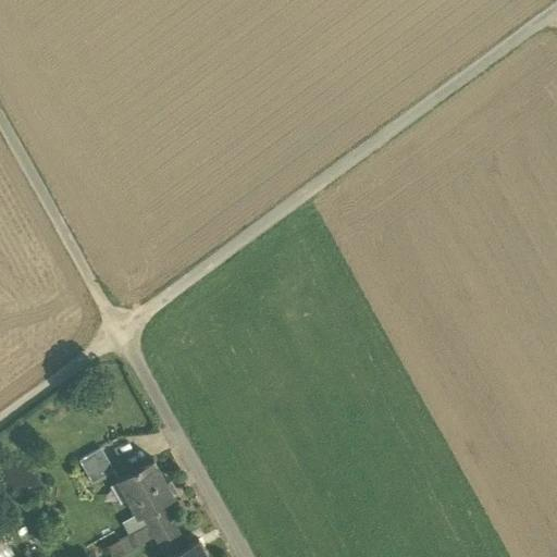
[(100,446),(79,458),(91,481),(113,469),(100,446)]
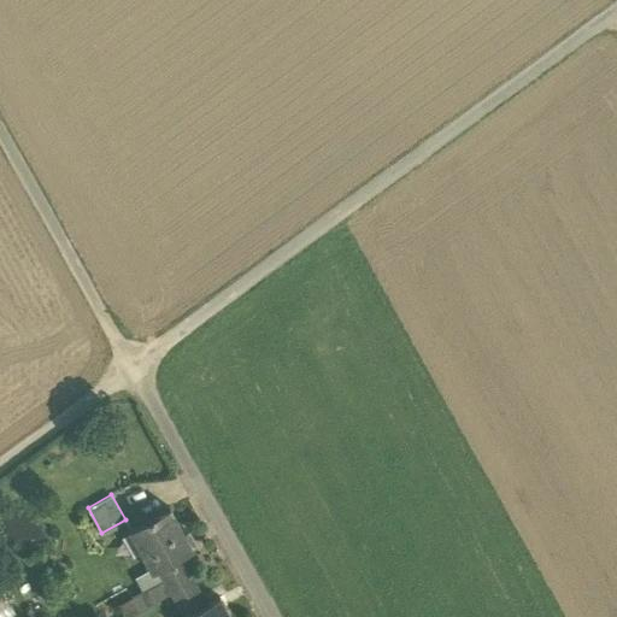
[(169,507),(130,529),(152,569),(178,554),(192,547),(169,507)]
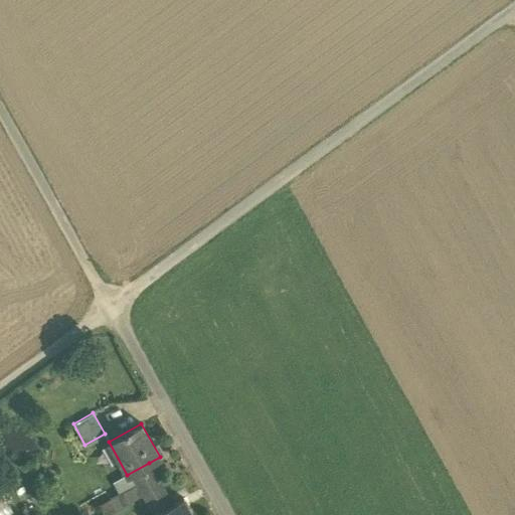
[(149,463),(131,473),(137,484),(143,493),(160,483),(149,463)]
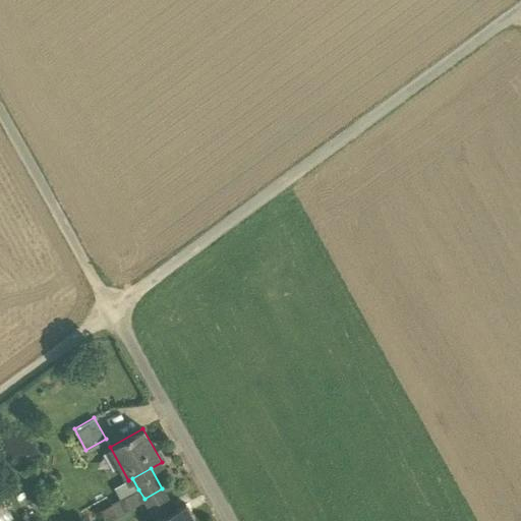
[(162,488),(145,499),(156,519),(173,509),(162,488)]
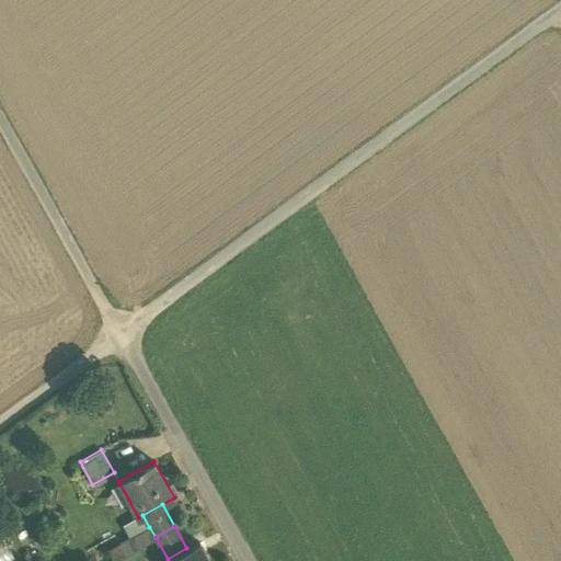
[(149,527),(139,533),(145,544),(156,537),(149,527)]
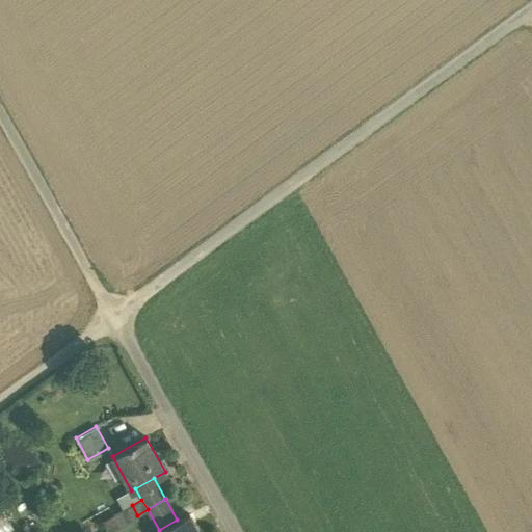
[(132,505),(113,515),(118,526),(137,515),(132,505)]
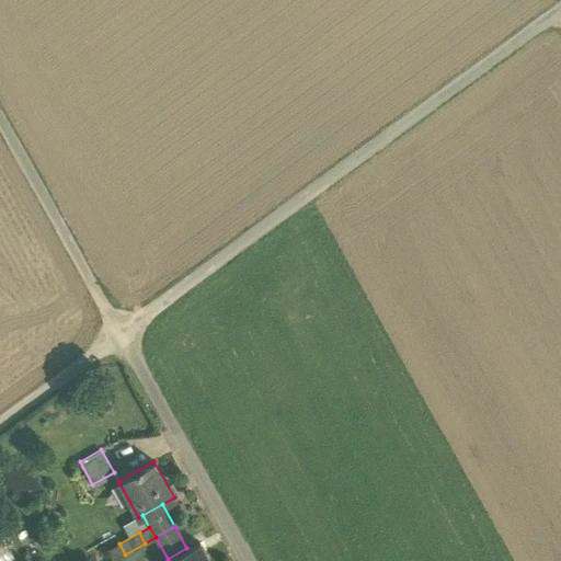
[(0,541),(0,560),(11,560),(14,560),(4,539),(0,541)]
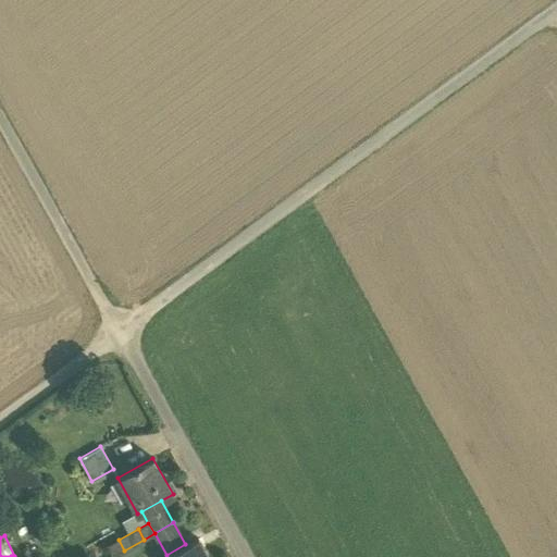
[(166,555),(161,556),(207,556),(196,537),(185,544),(166,555)]
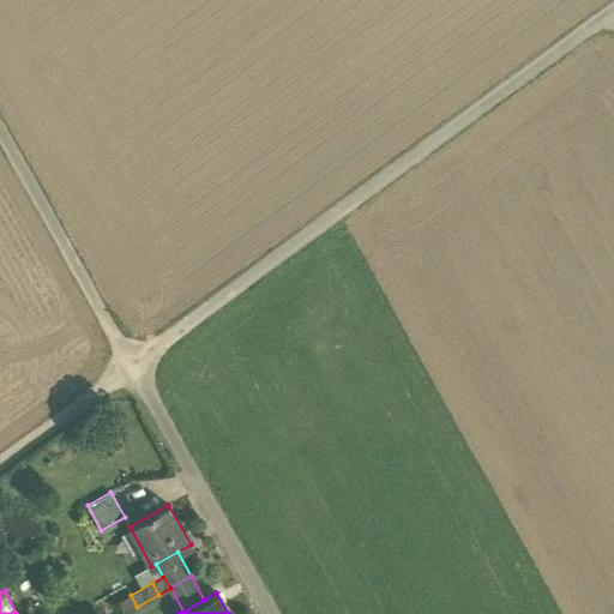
[(131,595),(119,602),(125,613),(137,607),(131,595)]
